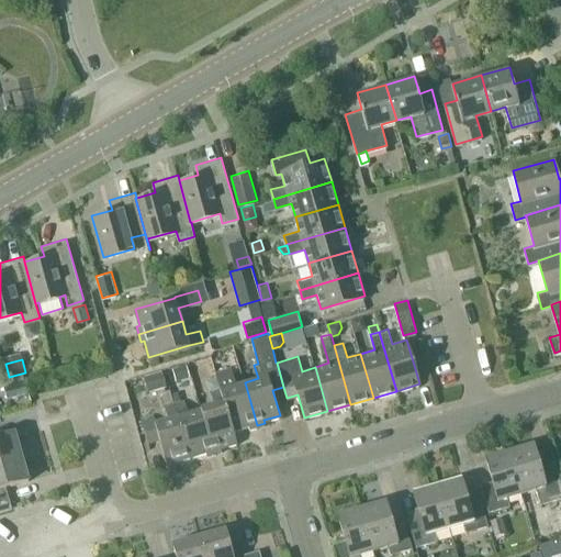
[(190,375),(187,363),(172,366),(176,379),(190,375)]
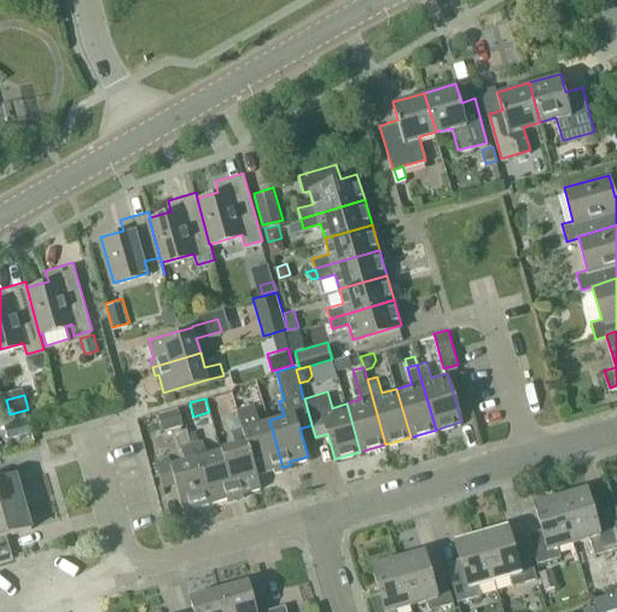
[(269,420),(261,423),(254,400),(237,406),(243,426),(256,472),(257,471),(274,466),(274,470),(283,467),(269,420)]
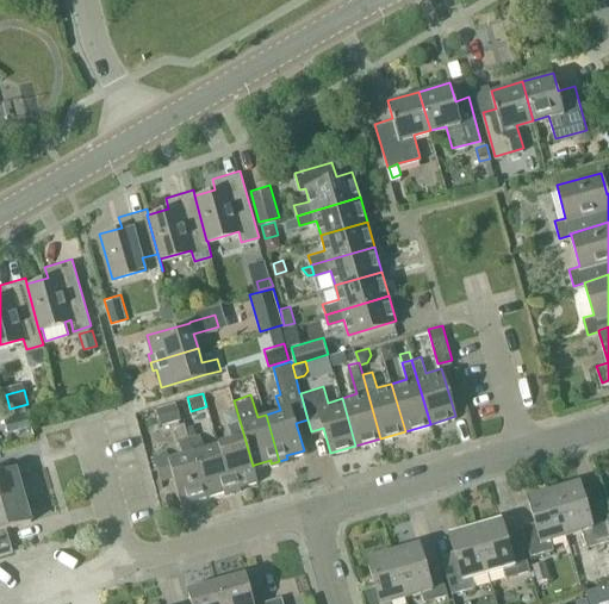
[(181,417),(176,399),(156,405),(162,423),(181,417)]
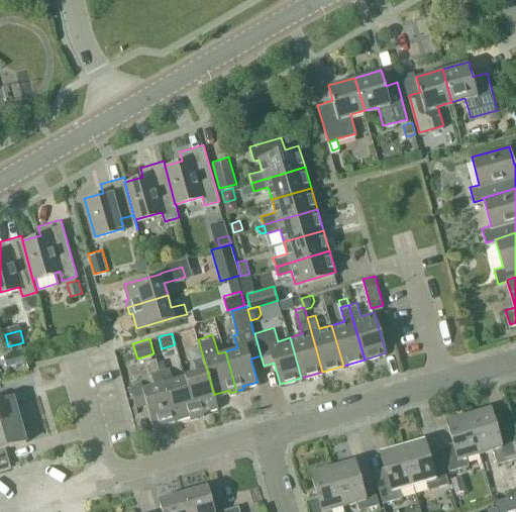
[(25,360),(22,347),(11,350),(14,363),(25,360)]
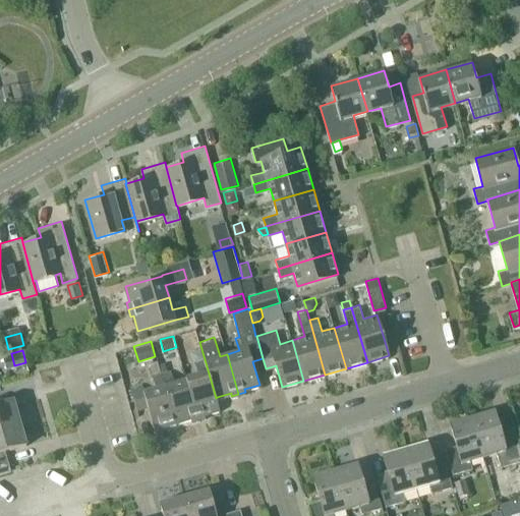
[(192,353),(194,360),(204,358),(201,351),(192,353)]
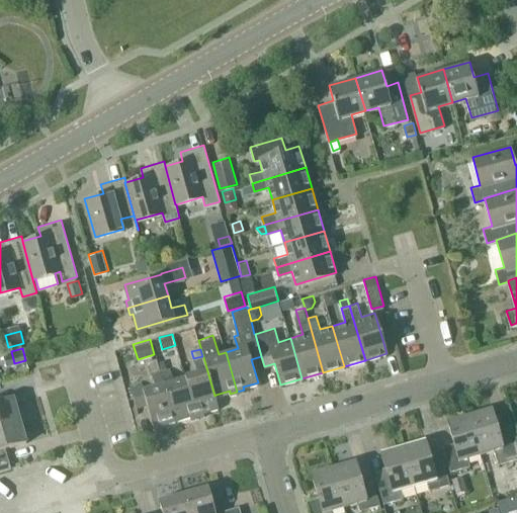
[(158,357),(148,359),(152,371),(161,369),(159,360),(158,357)]
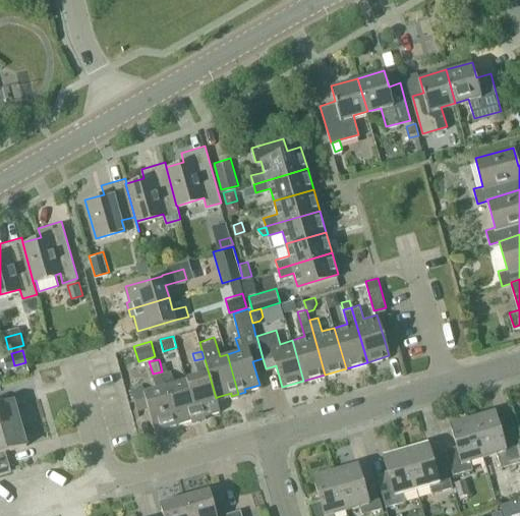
[(199,375),(187,379),(198,418),(206,416),(205,413),(220,409),(217,397),(216,398),(205,359),(195,361),(199,375)]
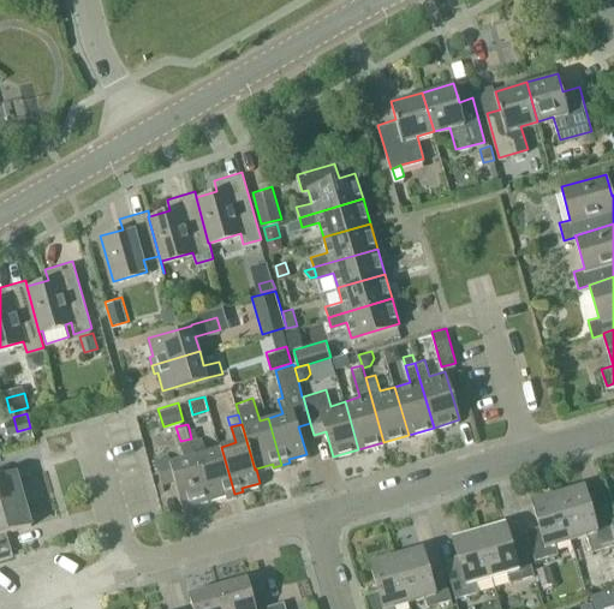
[(195,427),(189,428),(191,439),(198,436),(195,427)]
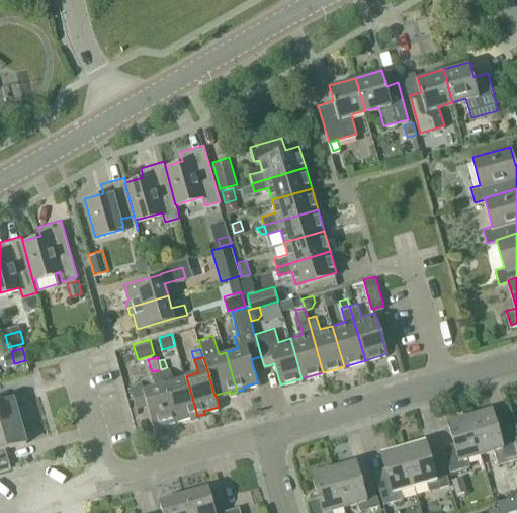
[(167,367),(161,369),(175,419),(190,415),(190,418),(197,416),(186,376),(174,379),(170,366),(167,367)]
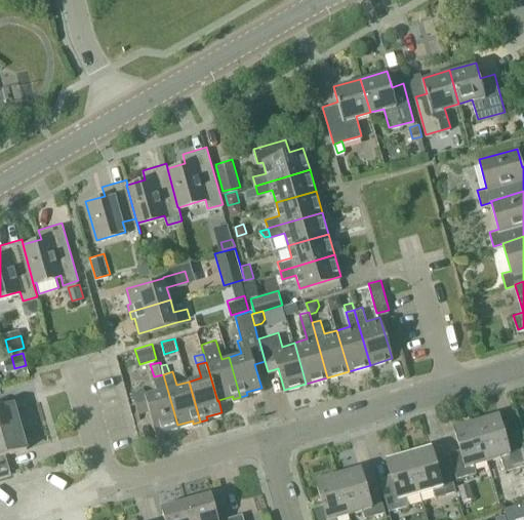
[(163,430),(177,425),(163,374),(154,376),(158,390),(146,394),(144,386),(131,389),(138,412),(149,409),(157,435),(164,432),(163,430)]
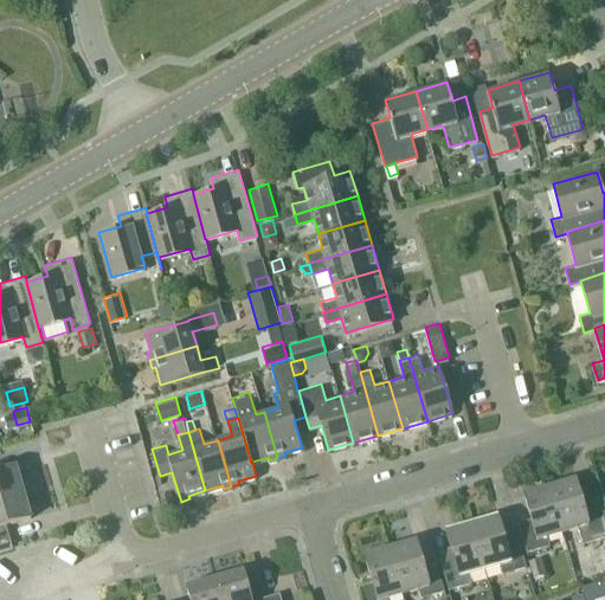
[(0,496),(24,490),(15,464),(0,469),(0,496)]
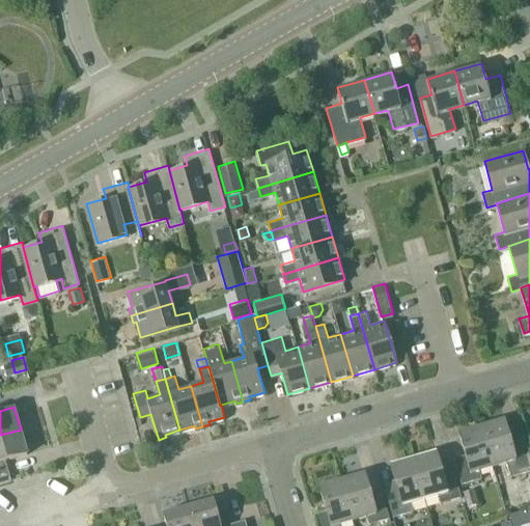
[(481,424),(493,464),(506,460),(510,474),(529,467),(529,450),(525,435),(509,440),(503,417),(481,424)]
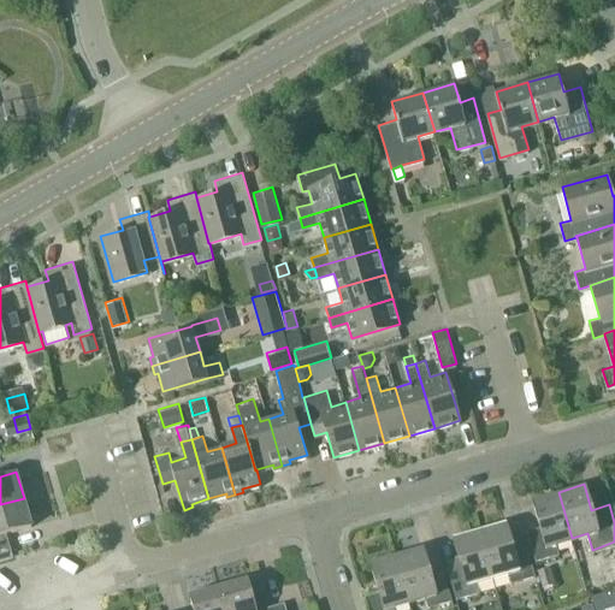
[(556,543),(572,538),(559,492),(532,499),(540,525),(526,529),(536,560),(559,552),(556,543)]
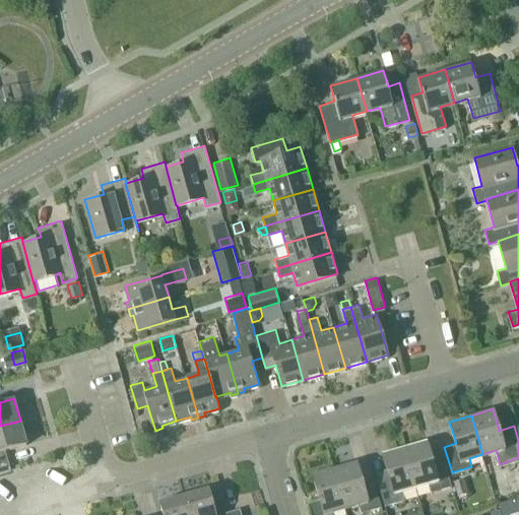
[(0,470),(11,468),(5,448),(26,442),(20,421),(0,426),(0,470)]
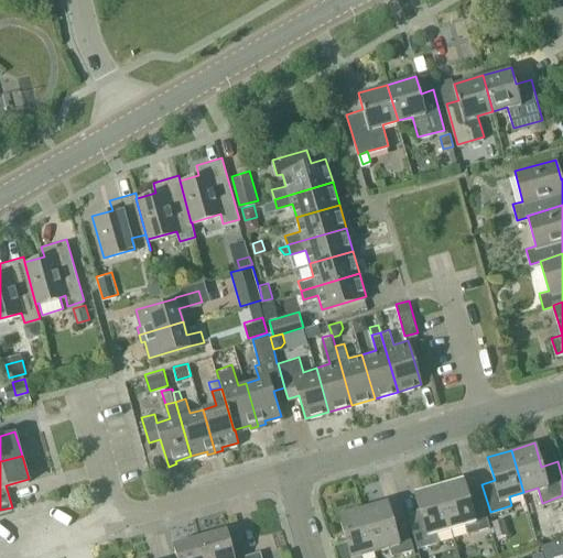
[(439,484),(451,527),(465,523),(468,532),(489,525),(482,498),(469,501),(463,478),(439,484)]
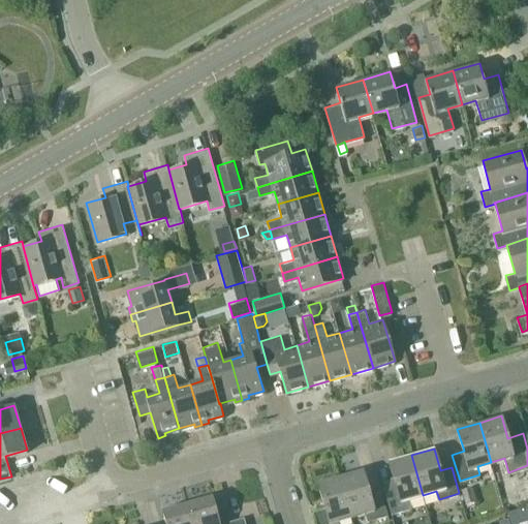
[(409,499),(423,495),(411,455),(390,462),(396,484),(383,487),(392,513),(411,507),(409,499)]
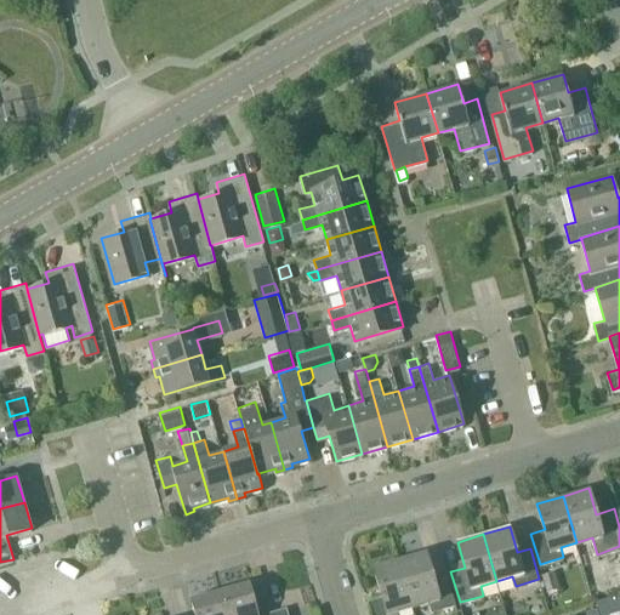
[(399,558),(413,605),(430,601),(432,610),(455,603),(447,573),(433,578),(426,551),(399,558)]
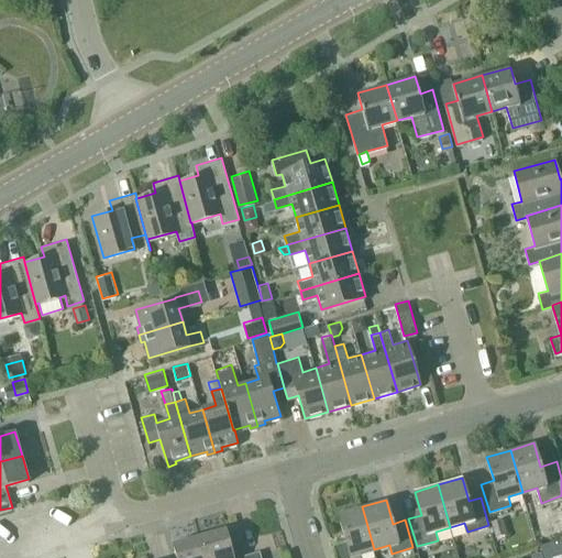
[(361,557),(360,554),(374,549),(362,506),(339,513),(351,557),(361,557)]
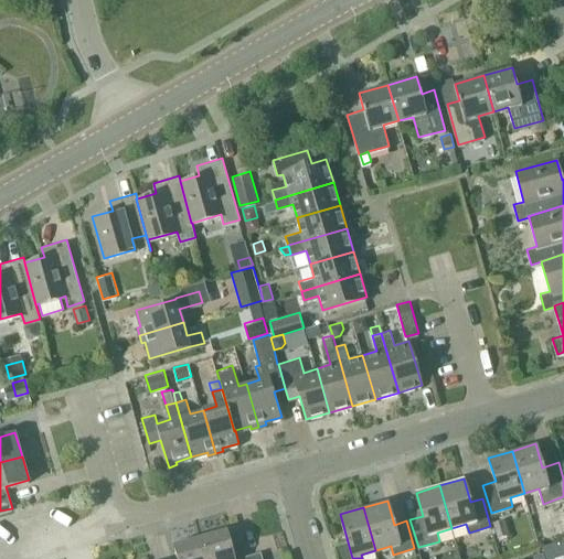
[(510,533),(504,517),(493,520),(498,537),(510,533)]
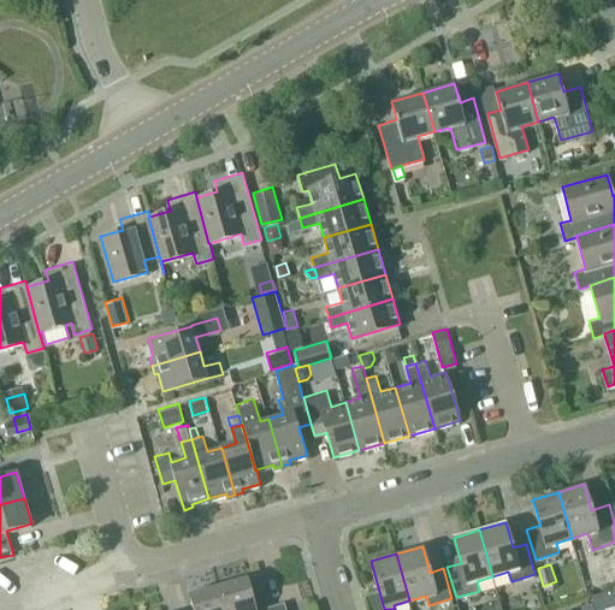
[(218,586),(225,609),(287,609),(284,600),(255,609),(247,578),(218,586)]
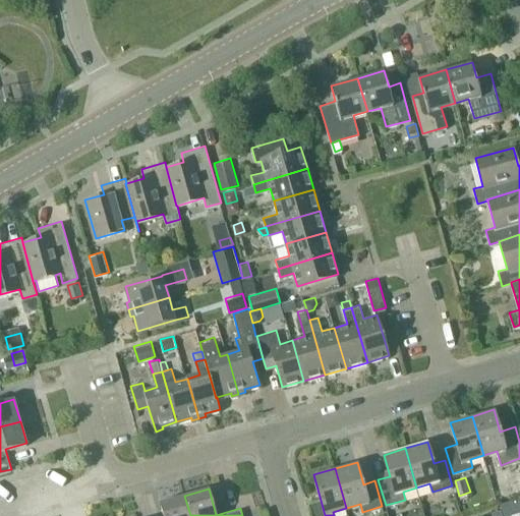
[(164,515),(190,515),(184,496),(161,502),(164,515)]
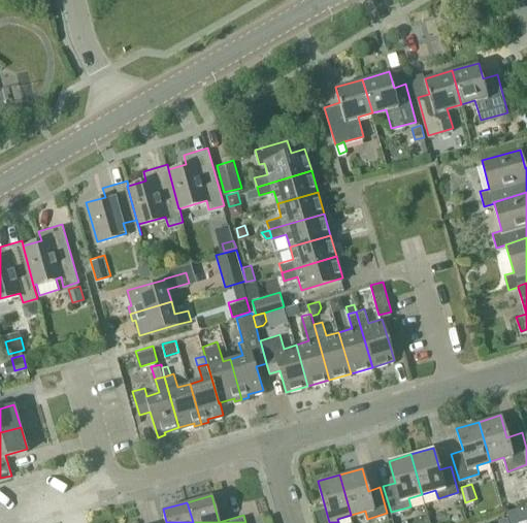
[(526,502),(507,509),(508,514),(512,522),(526,517),(526,502)]
